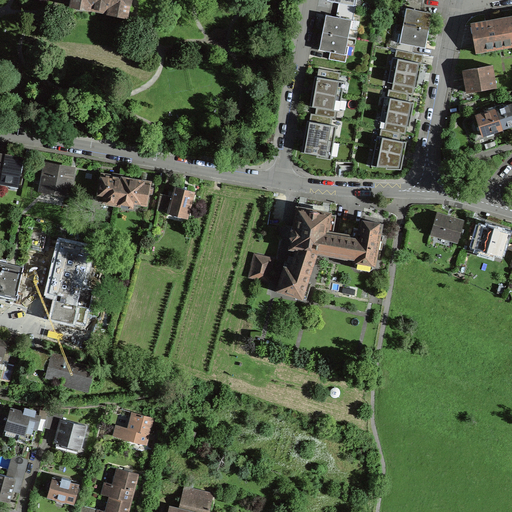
[(59,0),(72,2),(72,5),(76,5),(77,8),(82,9),(85,7),(89,8),(89,7),(109,11),(109,12),(126,15),(129,3),(130,3),(130,0),(59,0)]
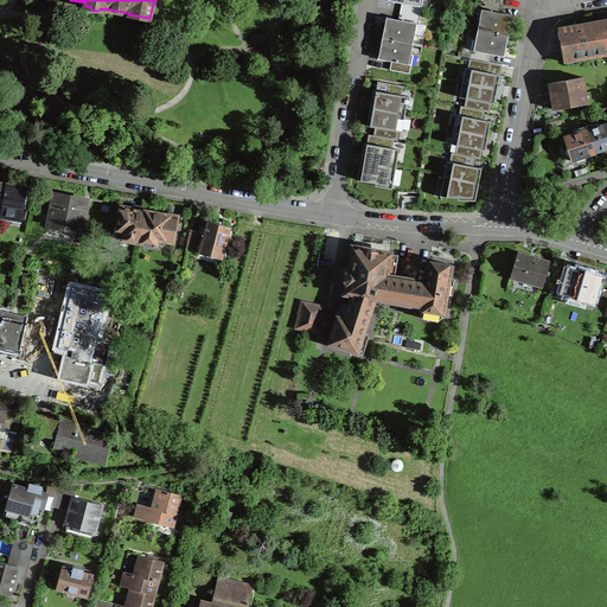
[(420,0),(389,0),(395,1),(402,2),(401,11),(420,14),(421,6),(419,6),(420,0)]
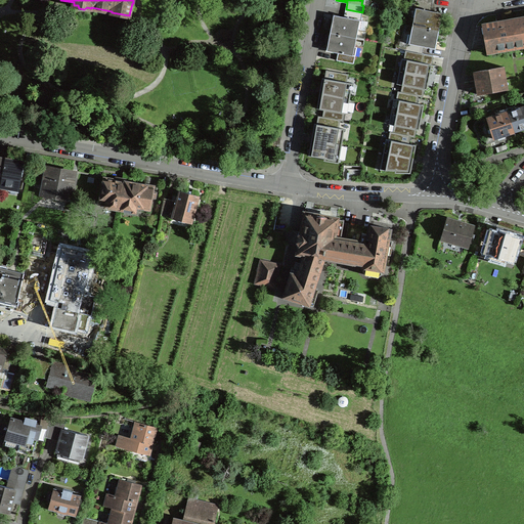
[(432,3),(416,0),(415,7),(417,8),(412,26),(438,31),(442,13),(437,12),(431,11),(432,3)]
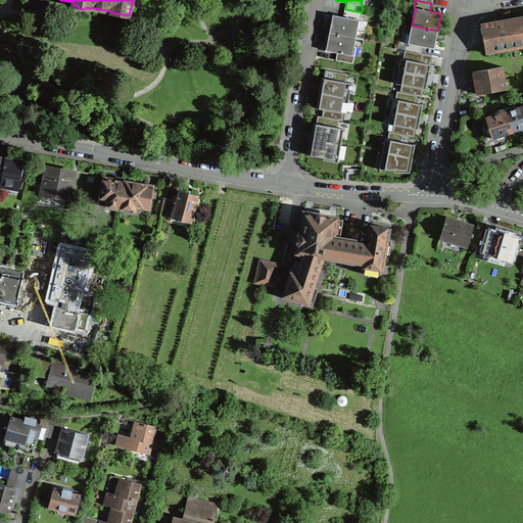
[(362,12),(345,9),(343,17),(338,16),(333,15),(330,33),(355,38),(359,20),(360,20),(362,12)]
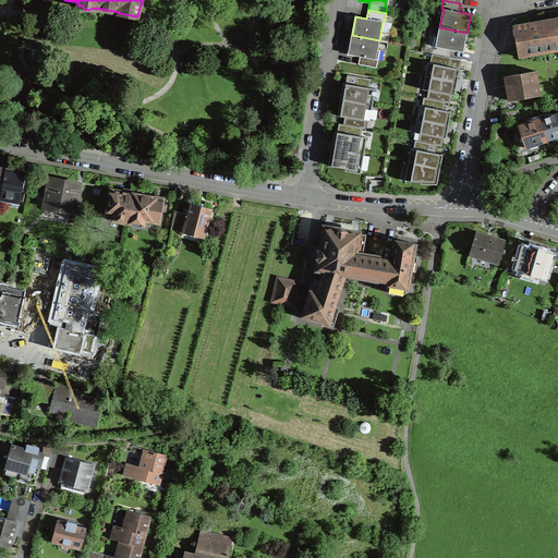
[(513,25),(519,57),(557,50),(557,44),(554,19),(534,22),(513,25)]
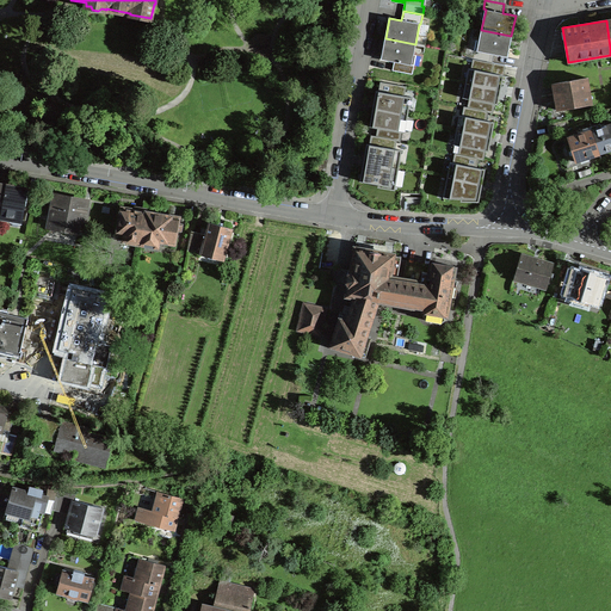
[(475,50),(473,59),(492,62),(494,54),(501,55),(507,56),(511,36),(481,30),(477,50),(475,50)]
